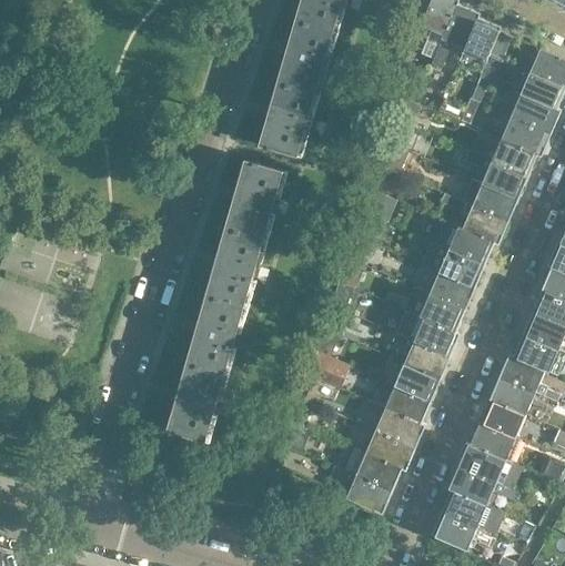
[(299,0),(293,20),(332,32),(340,9),(343,10),(345,0),(299,0)]
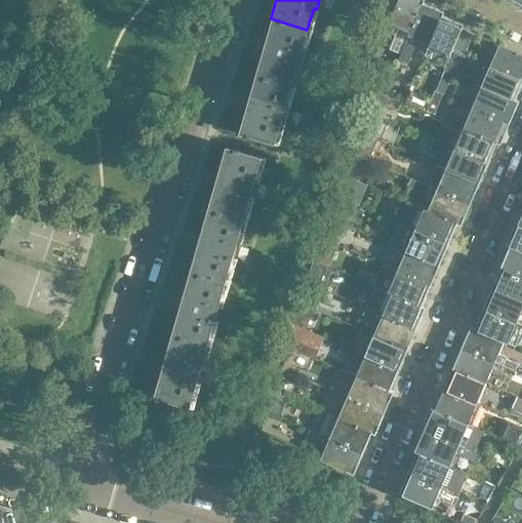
[(399,52),(406,38),(407,38),(422,4),(423,1),(420,0),(396,0),(396,2),(390,16),(387,25),(378,43),(399,52)]
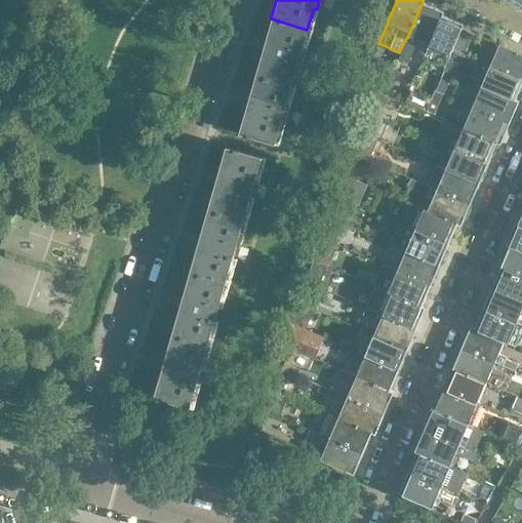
[(386,0),(380,12),(390,16),(396,2),(396,0),(386,0)]
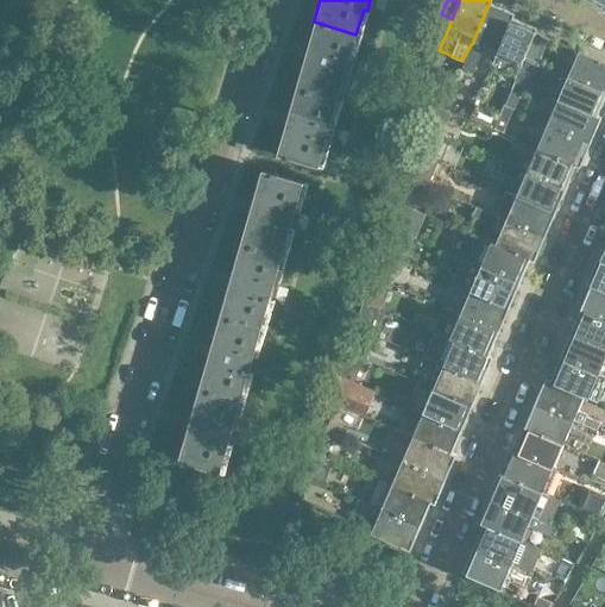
[(471,44),(462,61),(460,67),(468,70),(479,48),(493,54),(492,58),(493,60),(510,19),(512,16),(489,5),(472,44),(471,44)]
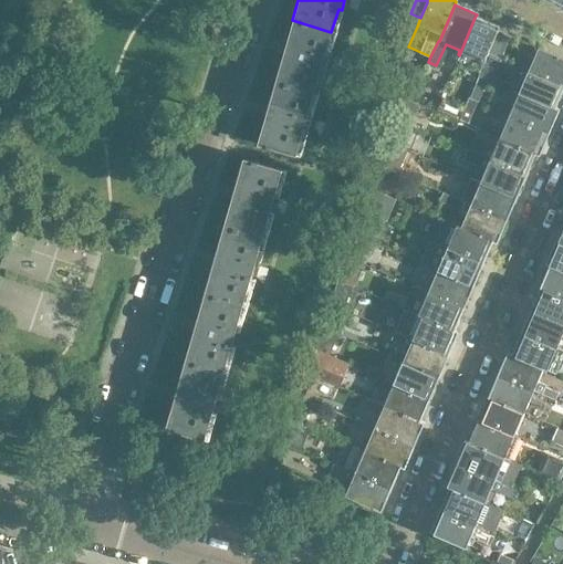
[(481,65),(486,55),(496,32),(498,28),(475,18),(459,55),(458,54),(454,64),(478,74),(481,65)]
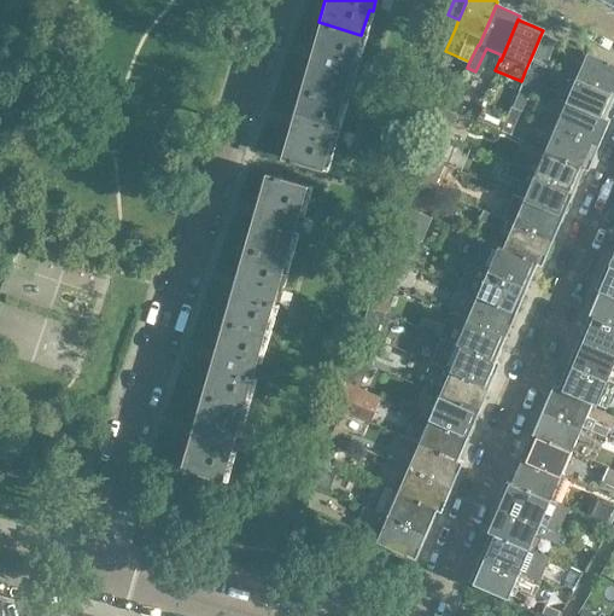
[(299,91),(341,103),(349,77),(354,79),(357,64),(354,63),(361,35),(319,22),(299,91)]
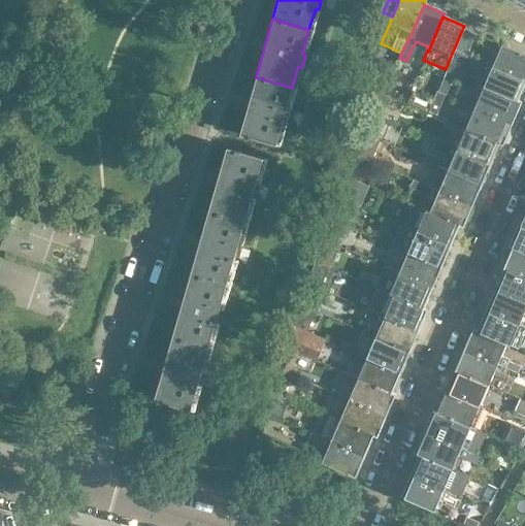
[(462,30),(453,52),(464,57),(473,35),(462,30)]
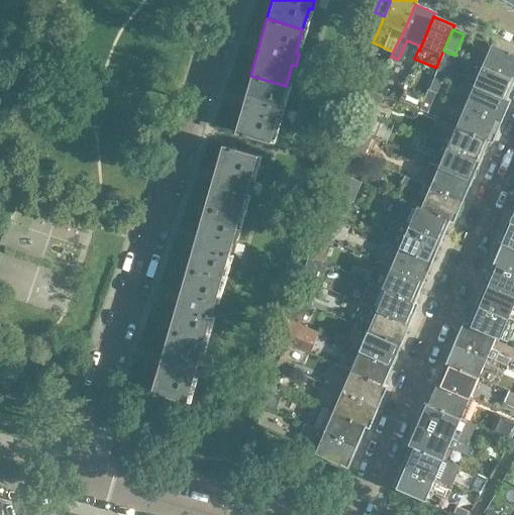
[(513,56),(489,45),(480,67),(513,81),(513,79),(513,56)]
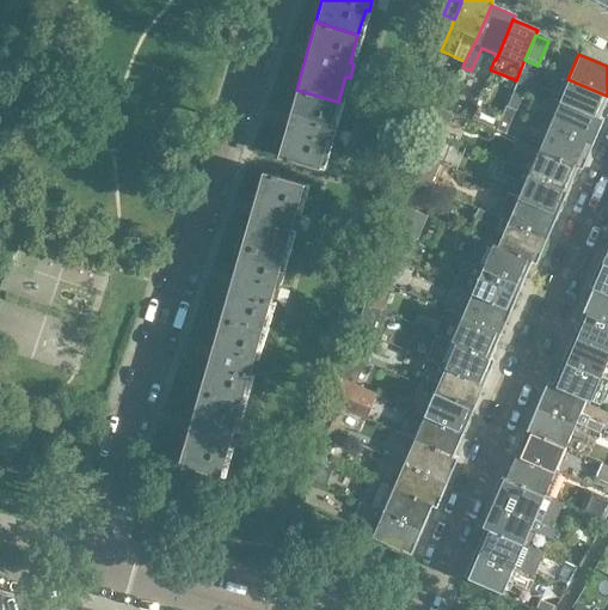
[(524,60),(520,71),(534,77),(538,66),(524,60)]
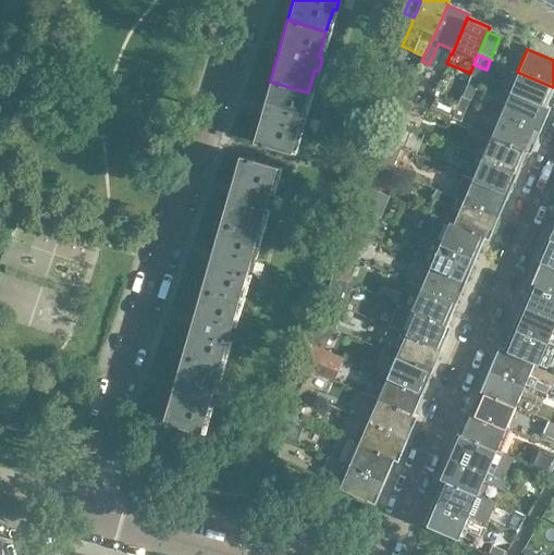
[(517,72),(508,93),(544,108),(553,87),(517,72)]
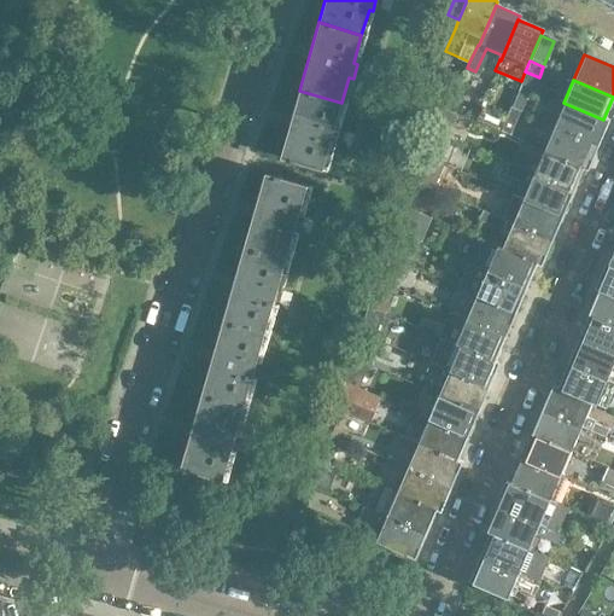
[(519,86),(509,109),(519,112),(528,89),(519,86)]
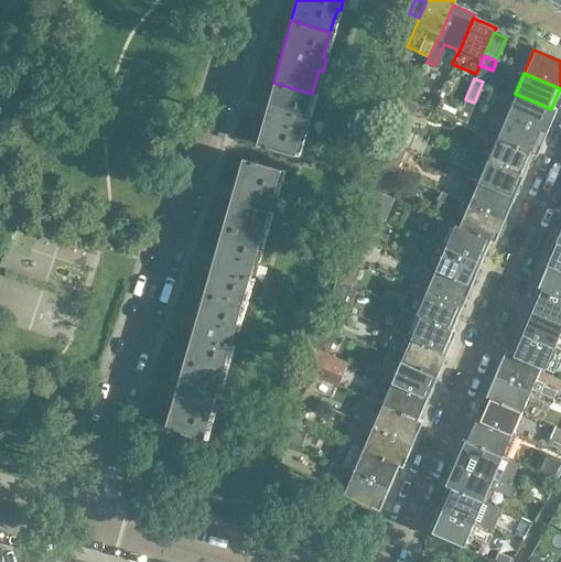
[(312,94),(273,83),(255,146),(293,157),(295,150),(301,132),(305,133),(309,120),(304,119),(312,94)]
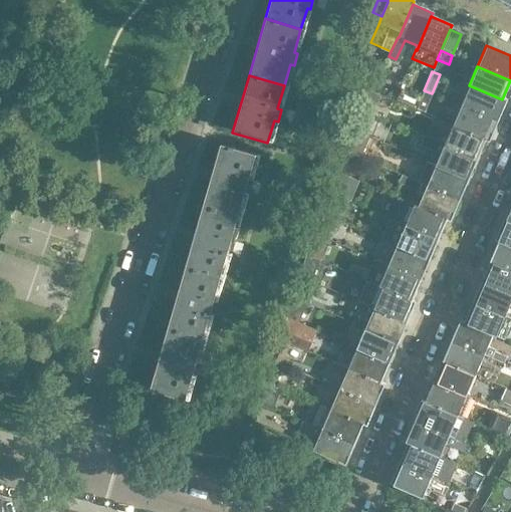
[(453,103),(460,106),(493,120),(502,99),(469,85),(464,97),(457,94),(453,103)]
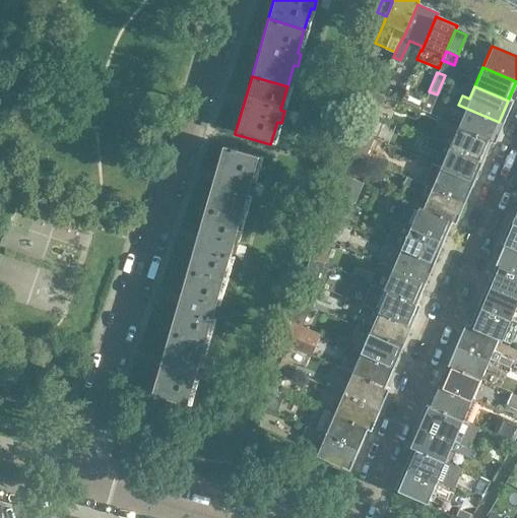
[(359,110),(360,110),(378,119),(387,100),(367,90),(359,110)]
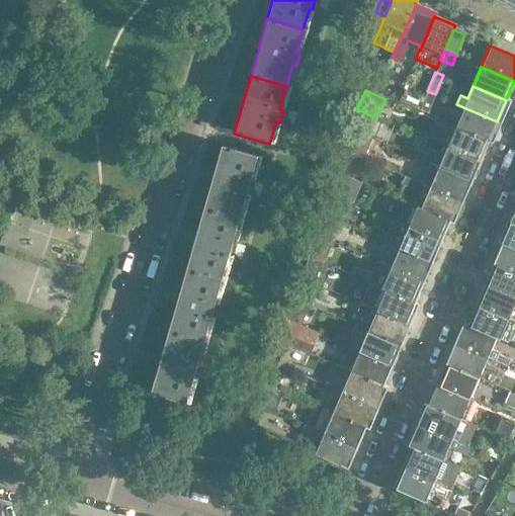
[(427,91),(423,102),(419,110),(427,114),(435,94),(427,91)]
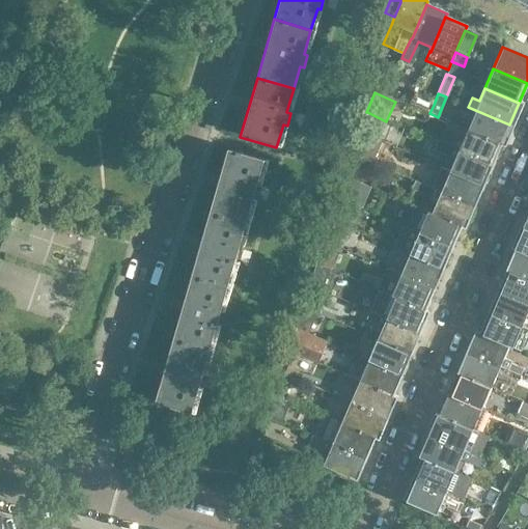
[(434,105),(413,95),(409,105),(429,113),(434,105)]
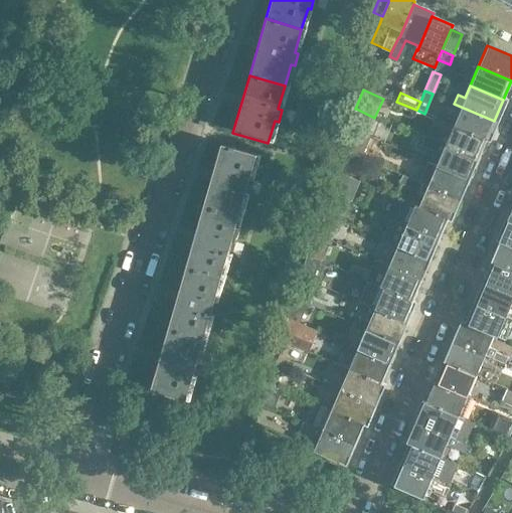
[(461,107),(453,126),(485,141),(494,121),(461,107)]
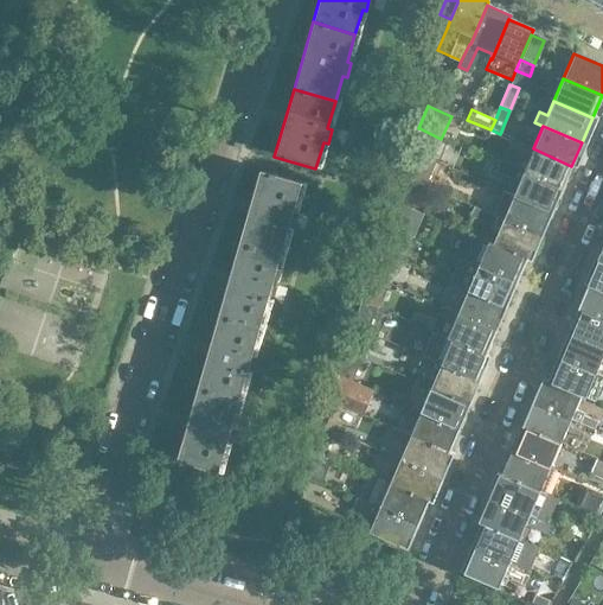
[(422,135),(412,155),(427,161),(436,141),(422,135)]
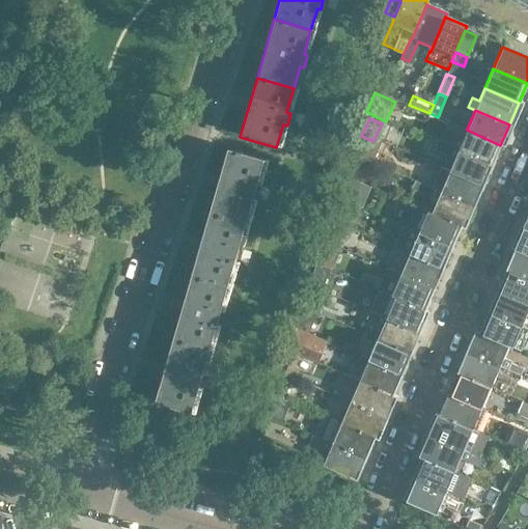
[(440,134),(437,142),(491,167),(500,145),(467,130),(461,144),(440,134)]
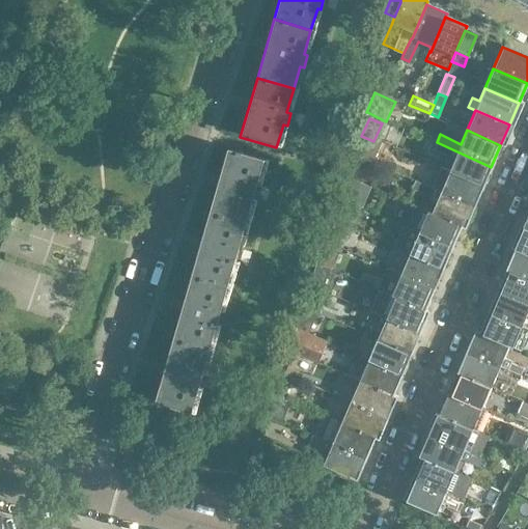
[(360,137),(353,155),(365,161),(372,142),(360,137)]
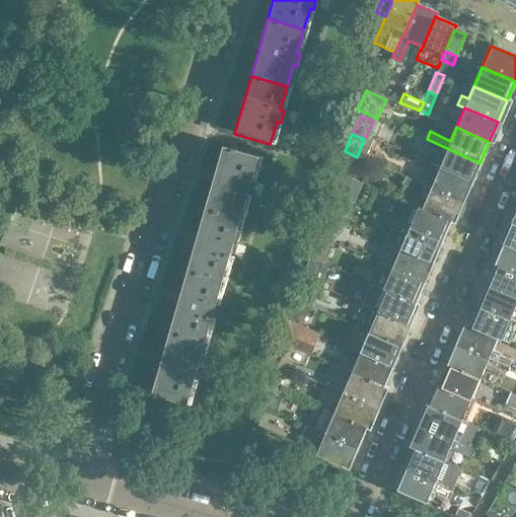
[(480,163),(427,139),(424,147),(443,156),(438,169),(471,183),(480,163)]
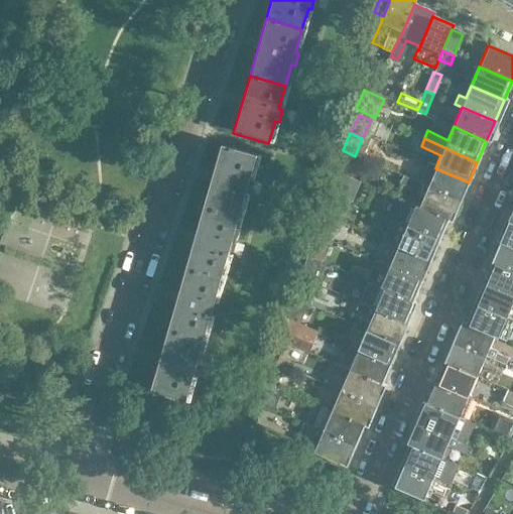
[(245,193),(248,194),(252,181),(248,180),(255,155),(221,145),(203,208),(238,218),(245,193)]
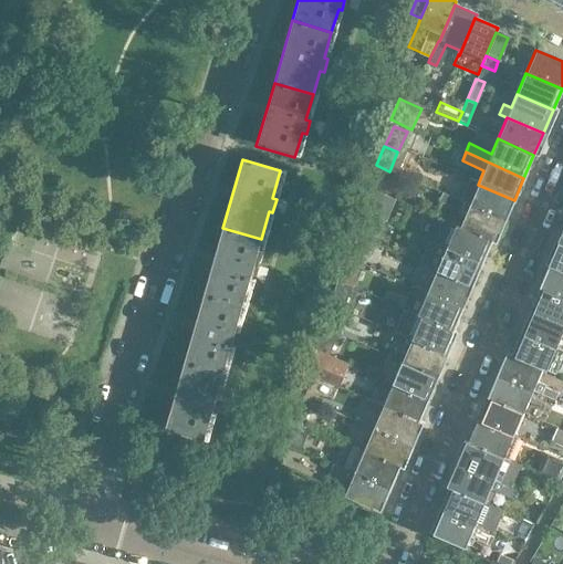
[(466,180),(457,201),(504,222),(514,200),(478,185),(466,180)]
